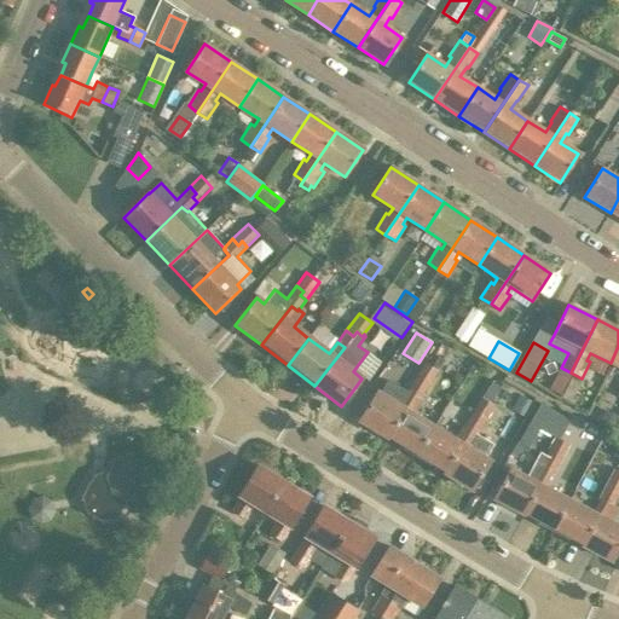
[(424,363),(416,375),(424,380),(421,385),(427,388),(444,360),(438,357),(432,366),(424,363)]
